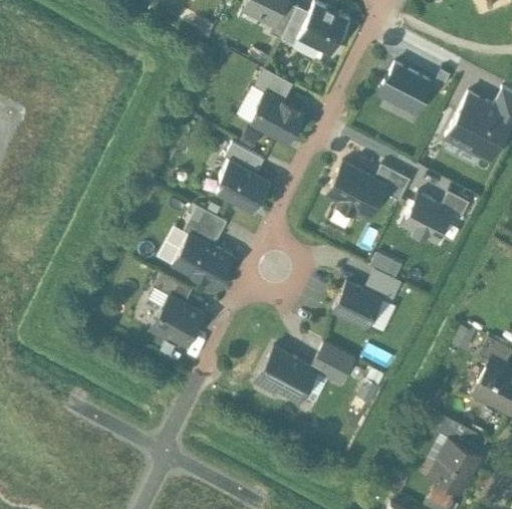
[(250,0),(246,9),(276,24),(288,0),(250,0)]
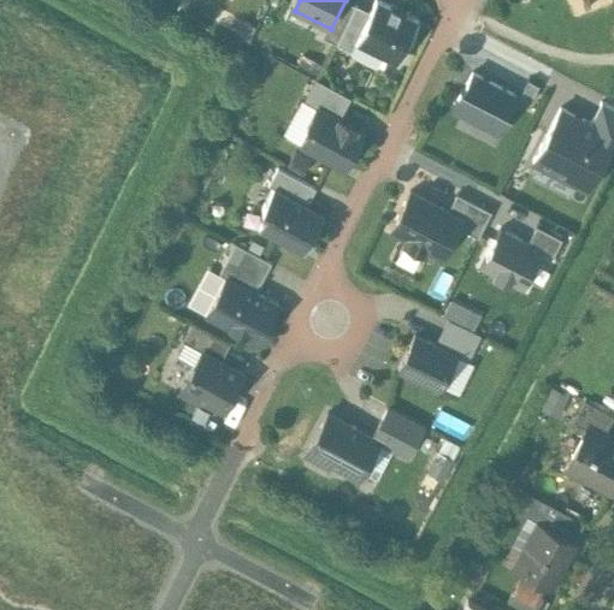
[(423,24),(379,4),(372,16),(358,47),(359,47),(401,67),(423,24)]
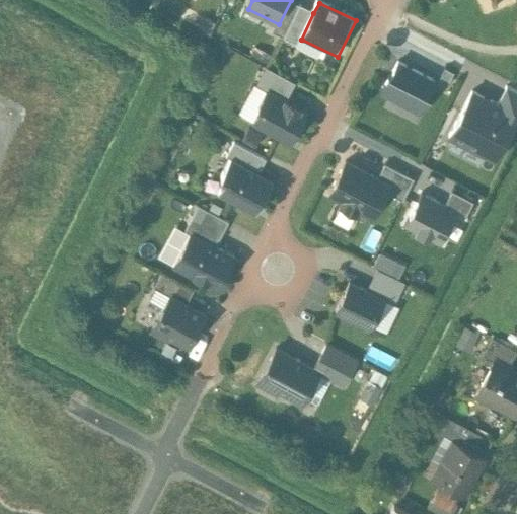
[(301,40),(313,13),(302,7),(286,41),(298,47),(302,40),(301,40)]
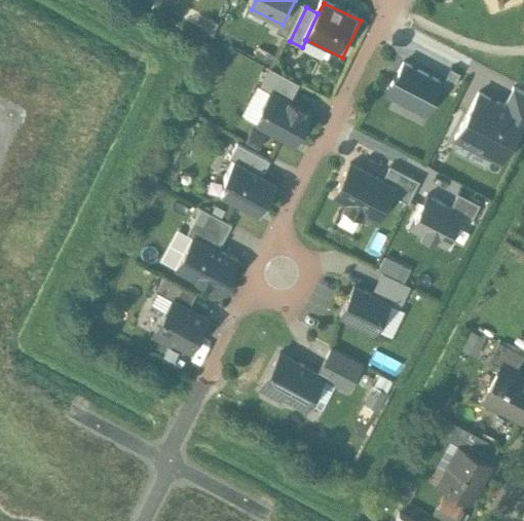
[(387,96),(428,117),(437,100),(435,99),(442,84),(405,66),(398,79),(396,79),(387,96)]
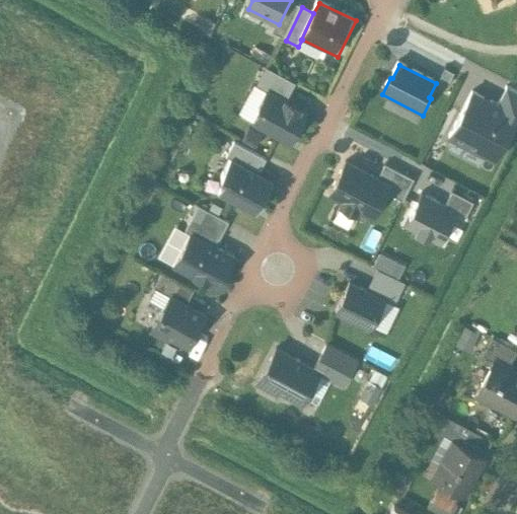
[(269,93),(288,103),(297,85),(269,70),(259,89),(268,94),(269,93)]
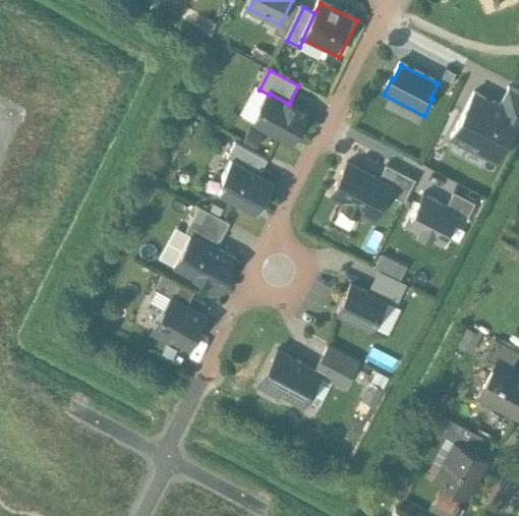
[(449,71),(441,86),(450,91),(458,76),(449,71)]
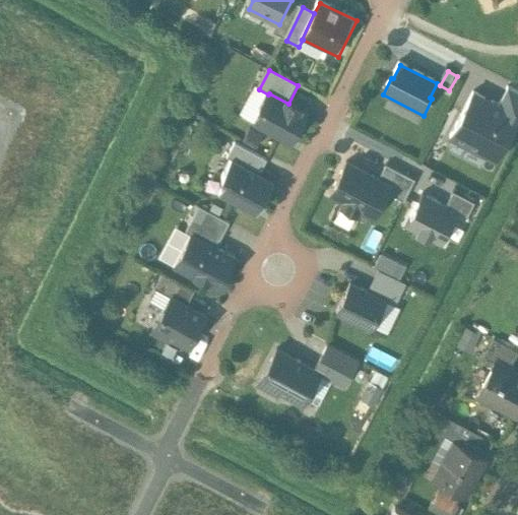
[(475,93),(452,140),(500,165),(517,128),(517,94),(510,91),(502,107),(475,93)]
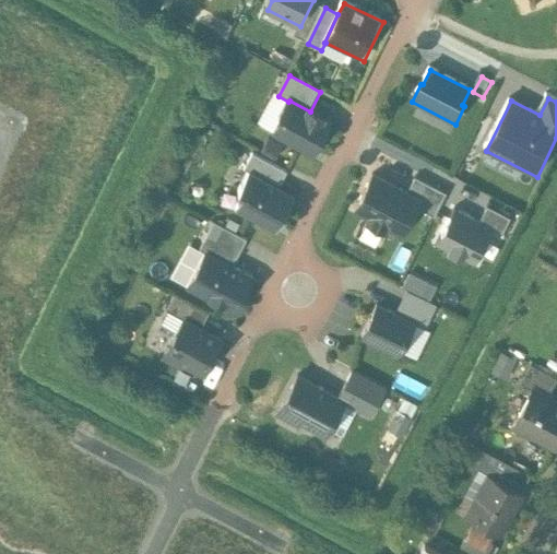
[(315,156),(332,124),(326,120),(326,119),(310,112),(289,101),(288,102),(280,117),(283,119),(274,134),(315,156)]
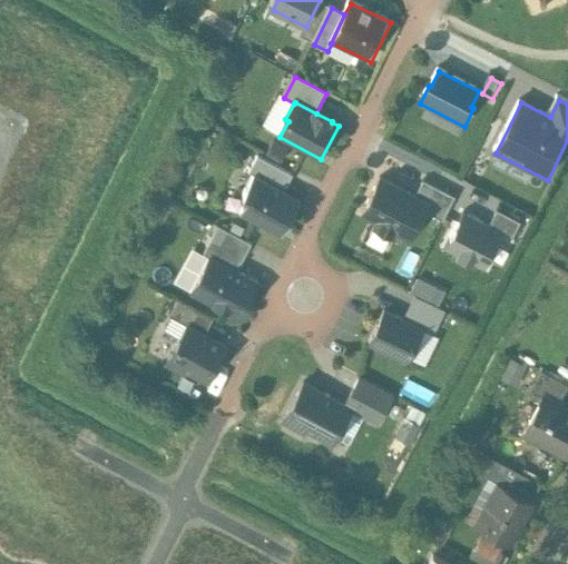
[(255,177),(286,194),(294,177),(260,158),(251,175),(255,177)]
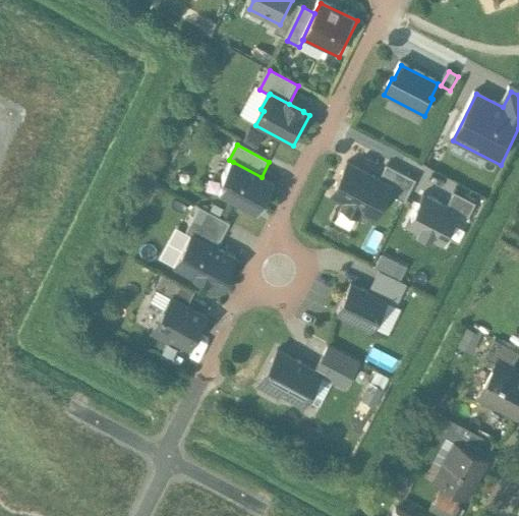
[(382,183),(388,169),(355,153),(331,201),(341,206),(339,211),(363,223),(366,217),(380,223),(392,199),(396,190),(382,183)]
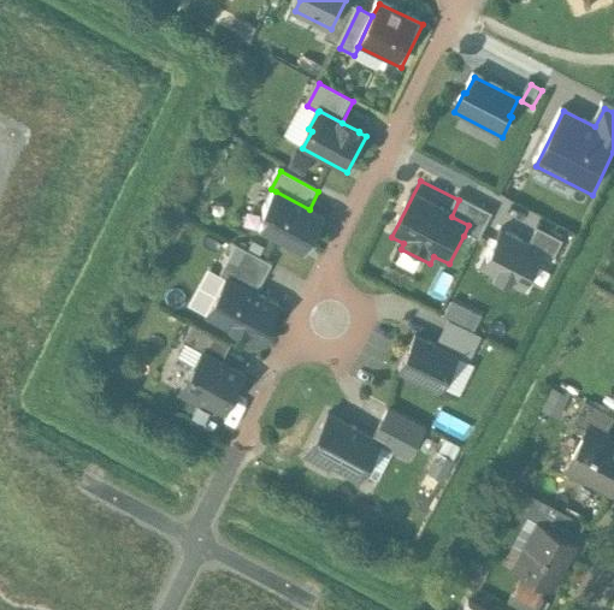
[(260,232),(305,256),(326,218),(310,209),(276,191),(264,213),(270,215),(260,232)]
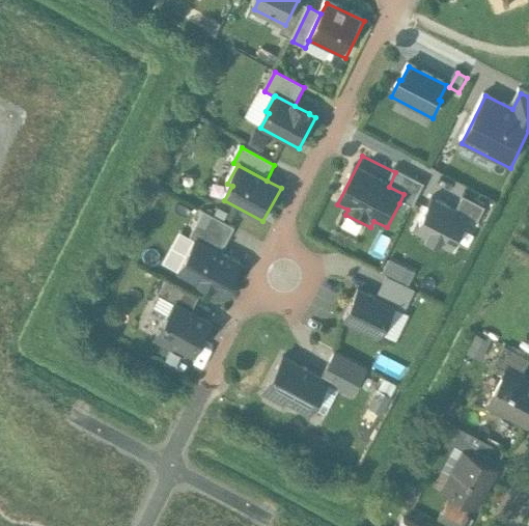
[(429,188),(395,172),(389,187),(404,194),(399,203),(418,212),(429,188)]
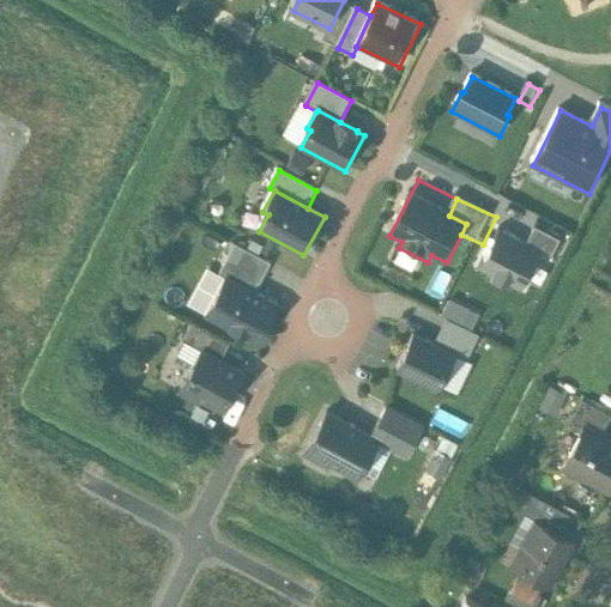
[(478,269),(524,293),(546,248),(501,225),(478,269)]
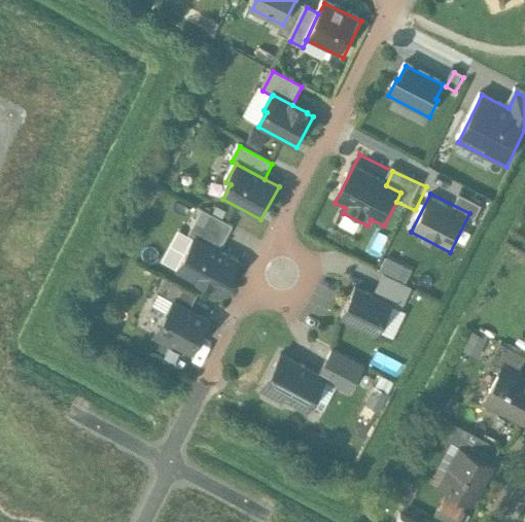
[(196,239),(220,253),(235,228),(204,211),(189,238),(195,240),(196,239)]
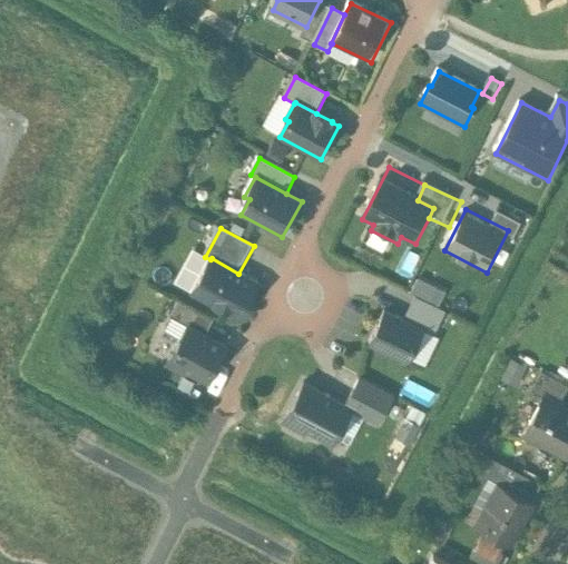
[(193,294),(241,320),(260,285),(238,274),(212,258),(211,259),(193,294)]
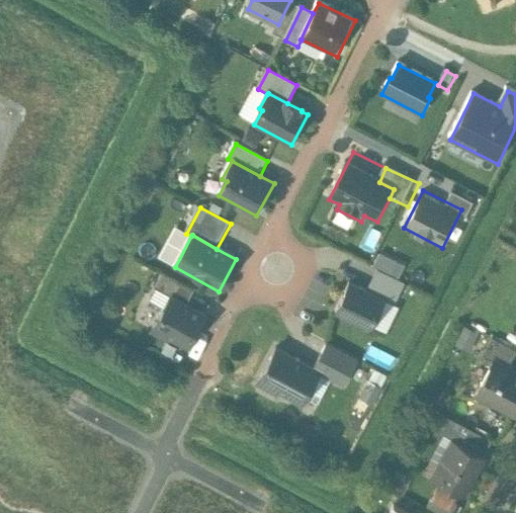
[(374,266),(395,276),(401,263),(381,254),(374,266)]
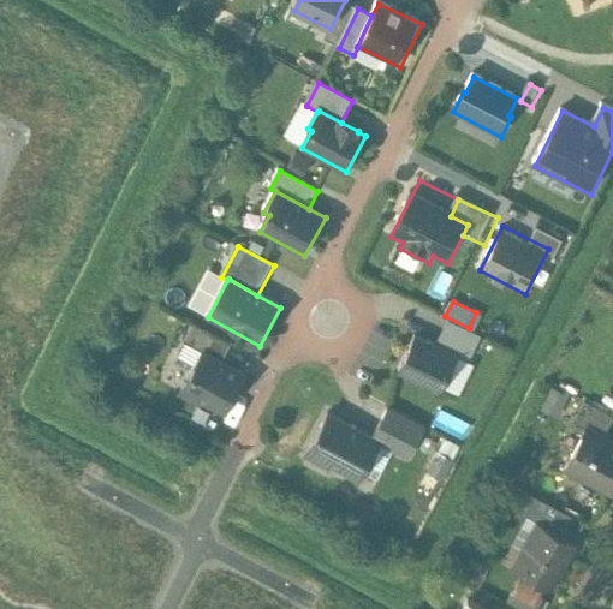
[(184,344),(203,354),(204,353),(222,364),(232,347),(194,327),(184,344)]
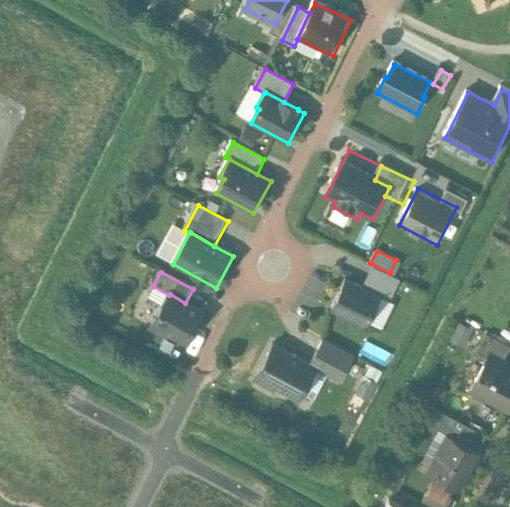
[(383,301),(346,283),(332,313),(369,331),(383,301)]
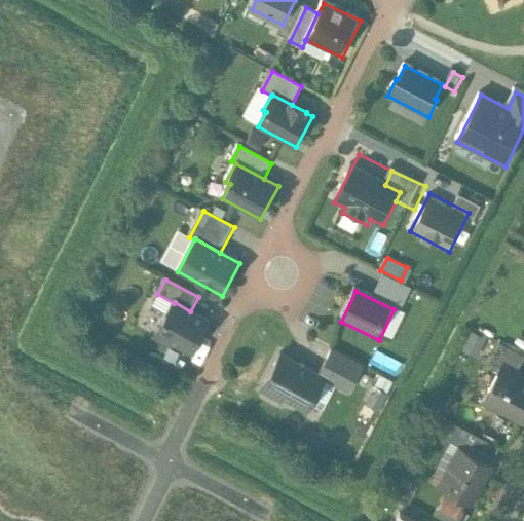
[(175,302),(174,303),(156,335),(157,335),(155,338),(173,347),(175,344),(193,355),(211,322),(190,311),(175,302)]
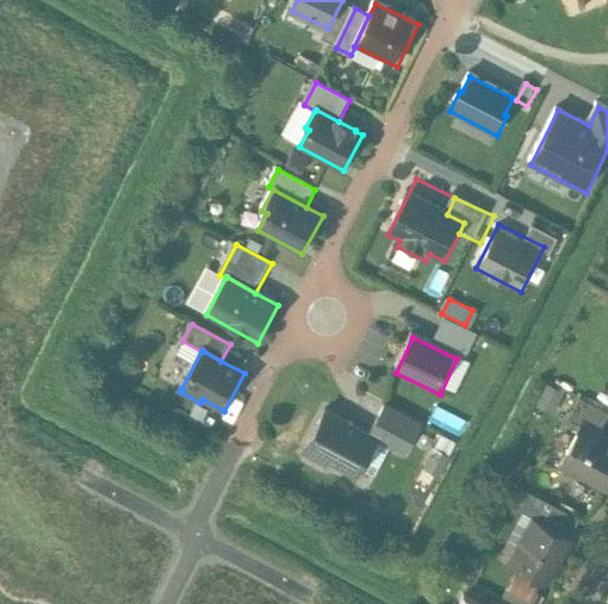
[(551,387),(541,406),(557,413),(566,393),(551,387)]
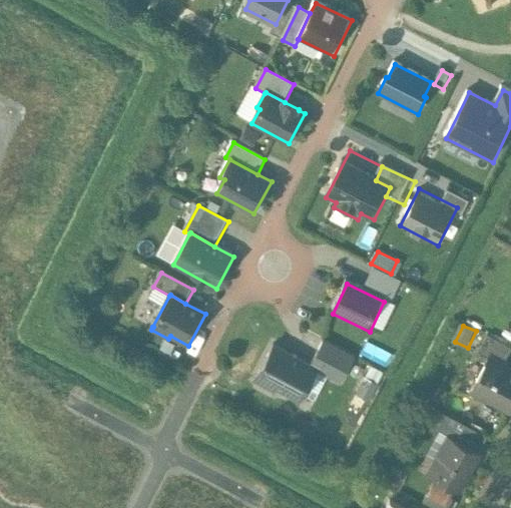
[(510,349),(488,337),(478,355),(488,361),(489,360),(502,368),(510,354),(510,349)]
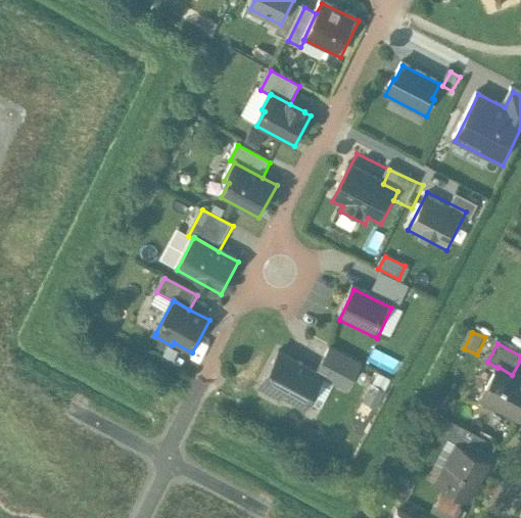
[(362,366),(329,350),(317,376),(325,380),(349,391),(362,366)]
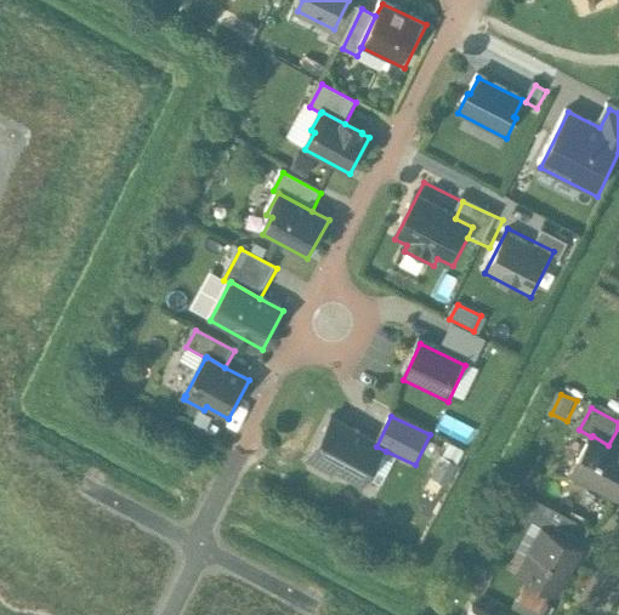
[(376,446),(331,425),(312,466),(365,491),(386,451),(376,446)]
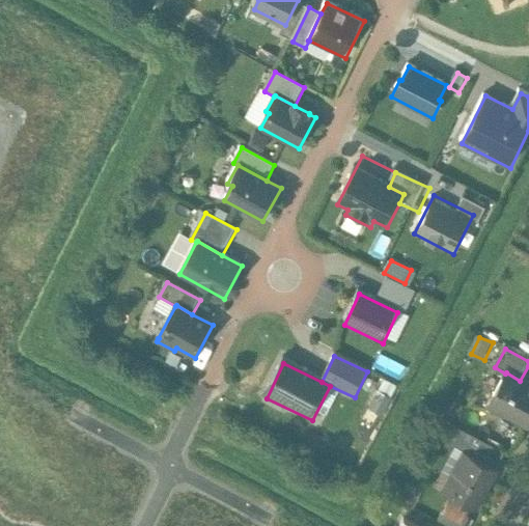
[(520,381),(506,372),(505,374),(490,403),(504,411),(503,413),(525,425),(528,418),(528,385),(527,384),(520,381)]
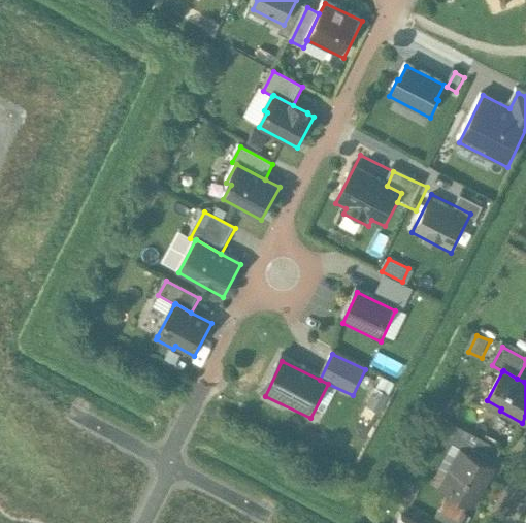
[(498,450),(474,437),(466,453),(490,466),(498,450)]
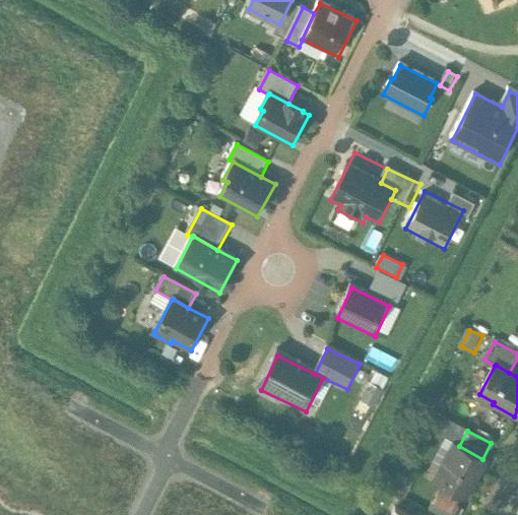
[(456,445),(435,484),(464,500),(486,461),(482,459),(459,446),(456,445)]
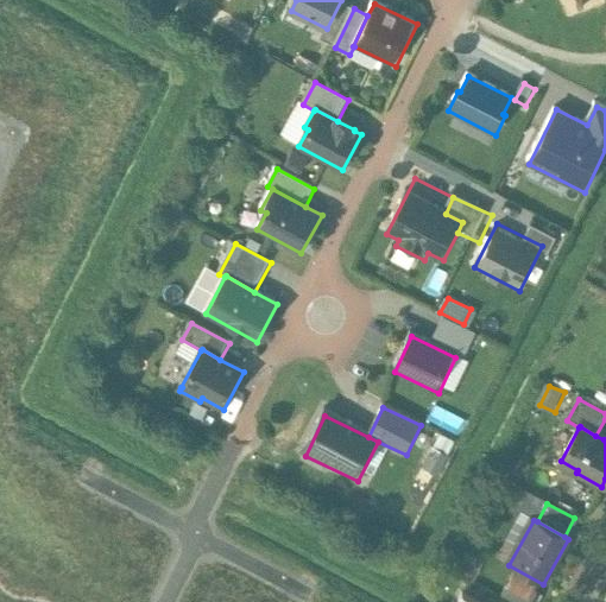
[(499,575),(488,593),(504,601),(518,601),(524,589),(499,575)]
